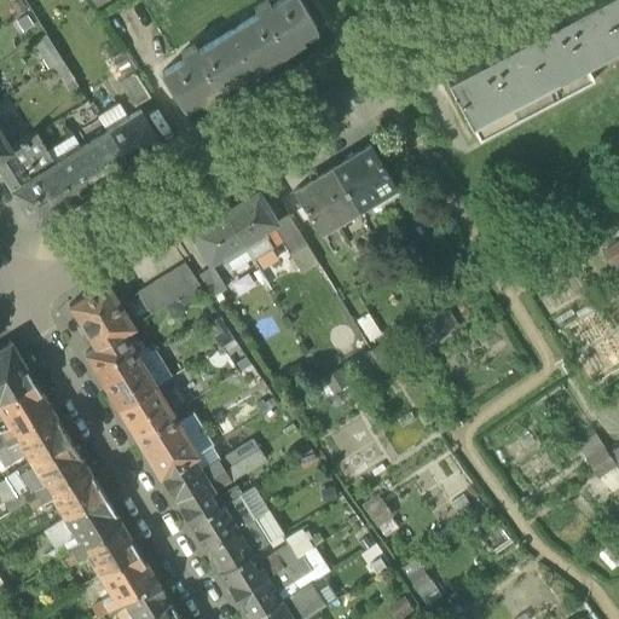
[(161,73),(183,106),(184,106),(183,105),(197,96),(201,102),(301,39),(299,34),(312,27),(313,28),(314,27),(298,0),(283,0),(272,7),(267,0),(255,9),(259,15),(198,52),(194,46),(181,53),(185,59),(163,73),(162,71),(161,73)]
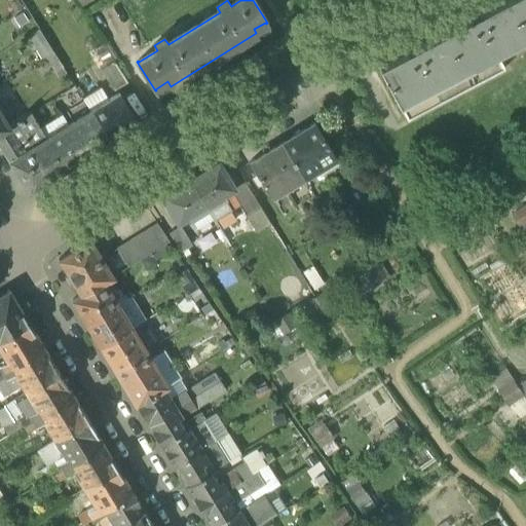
[(381,68),(408,119),(441,102),(431,86),(496,52),(525,36),(525,0),(510,0),(481,15),(480,13),(470,20),(471,21),(418,48),(417,46),(407,52),(408,53),(381,68)]
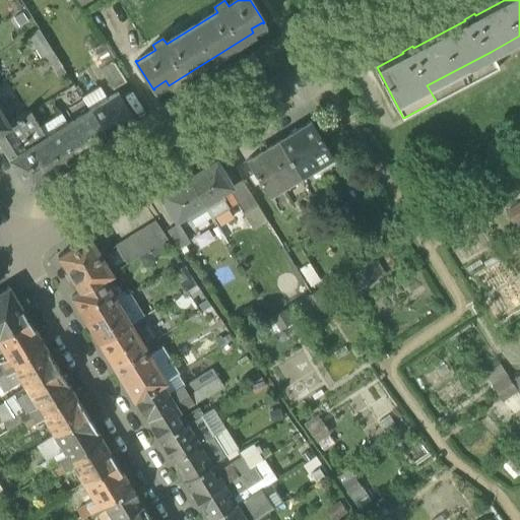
[(31,22),(23,10),(10,18),(18,30),(31,22)]
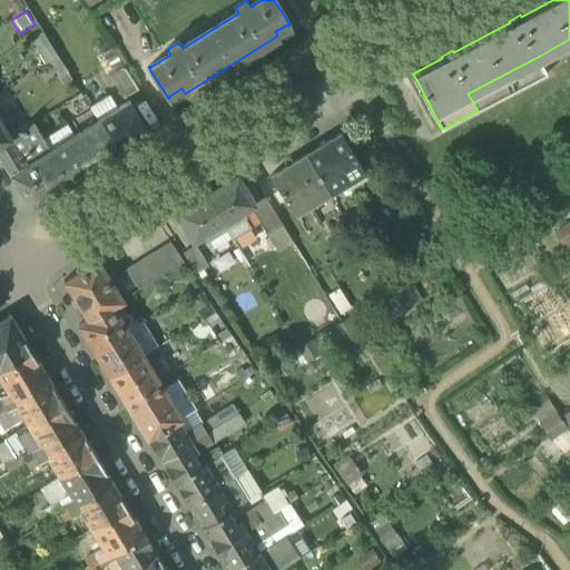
[(48,62),(59,56),(43,31),(30,39),(46,64),(48,62)]
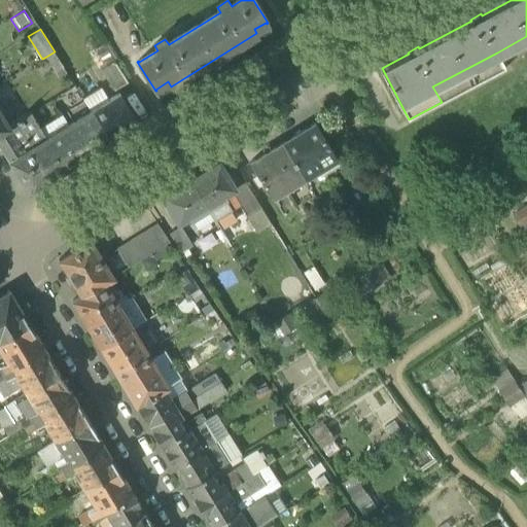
[(55,51),(44,58),(55,73),(64,67),(55,51)]
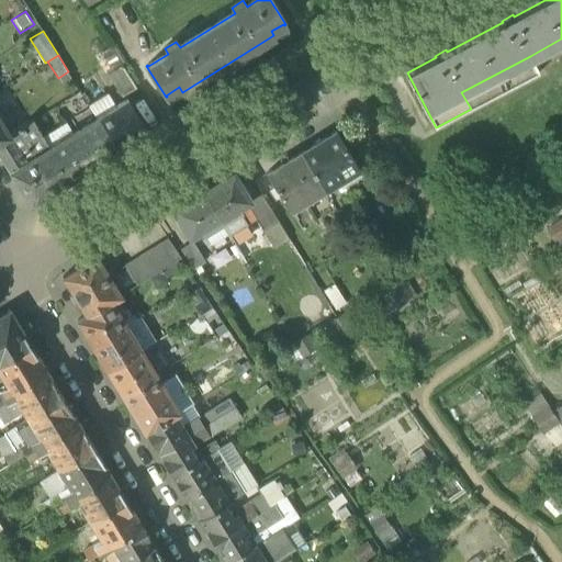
[(461,92),(471,109),(539,72),(530,56),(461,92)]
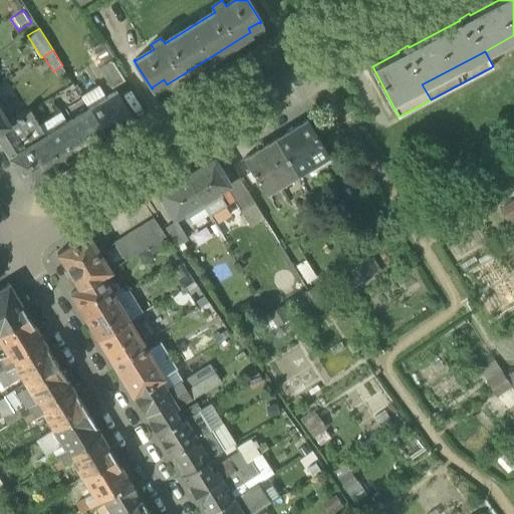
[(99,67),(112,89),(124,81),(111,60),(99,67)]
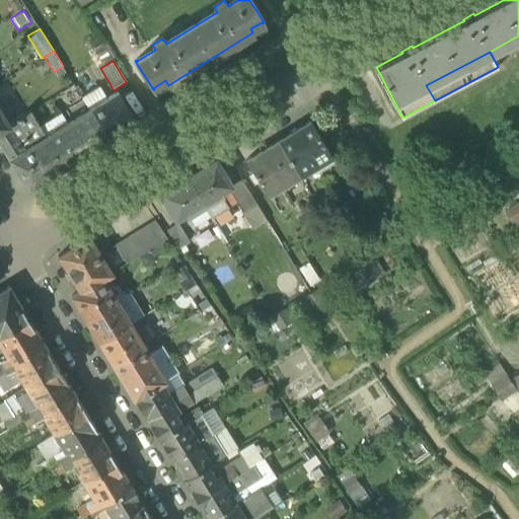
[(89,108),(106,98),(99,85),(82,96),(89,108)]
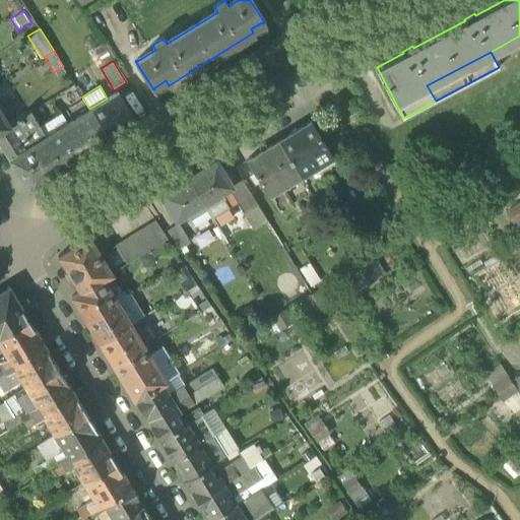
[(89,109),(90,110),(110,140),(137,123),(118,91),(107,99),(89,109)]
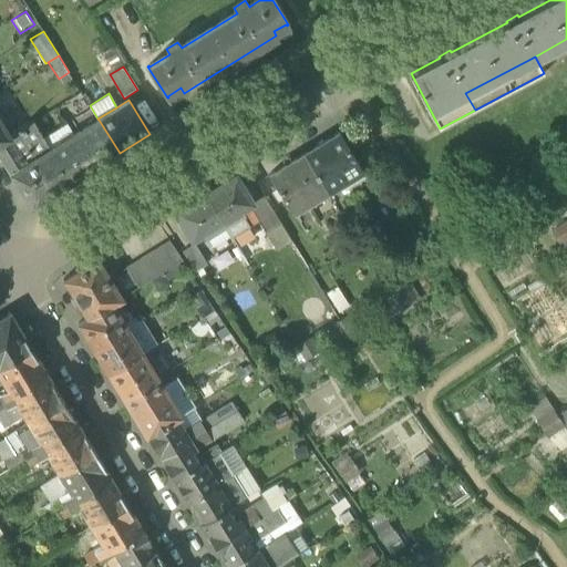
[(99,120),(74,134),(95,168),(120,153),(99,120)]
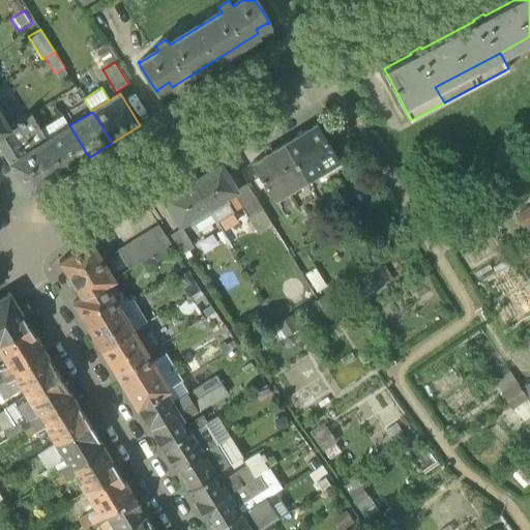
[(0,135),(9,129),(0,113),(0,135)]
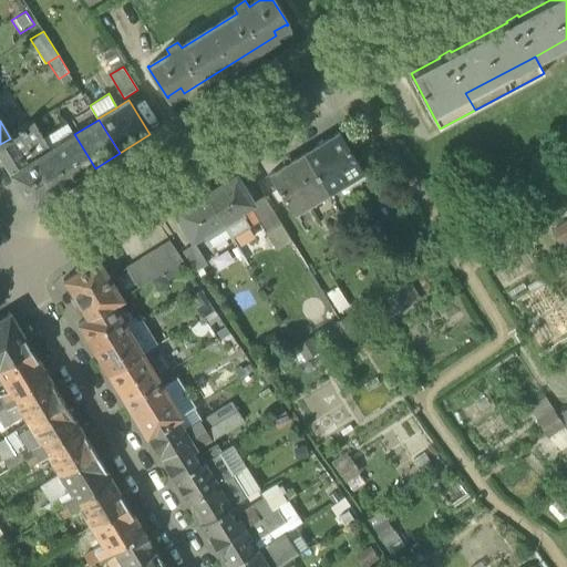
[(66,123),(42,138),(50,150),(74,134),(66,123)]
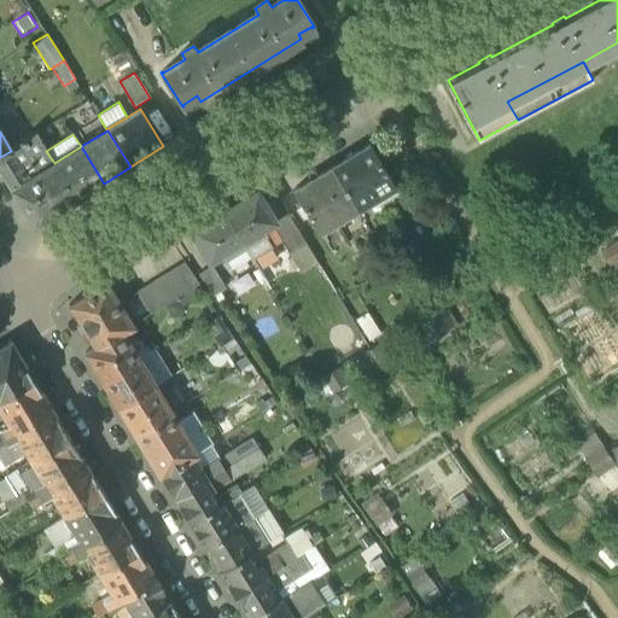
[(36,135),(11,151),(29,179),(54,163),(46,151),(36,135)]
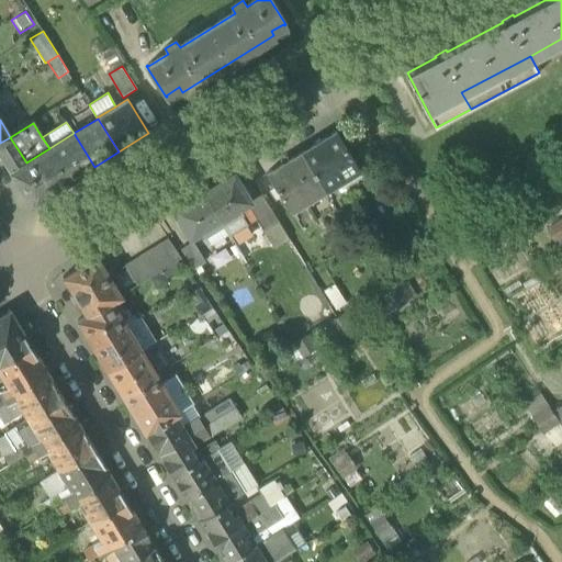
[(336,132),(301,153),(324,190),(358,169),(336,132)]
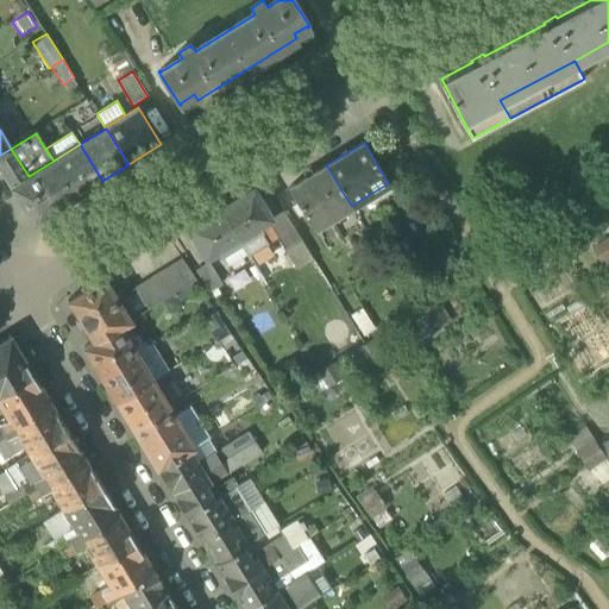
[(75,196),(102,181),(80,144),(54,161),(75,196)]
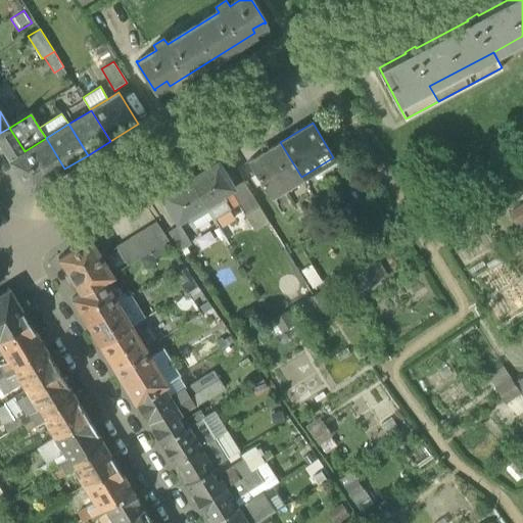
[(26,187),(34,189),(51,178),(51,177),(64,169),(46,138),(25,151),(9,128),(0,133),(0,143),(20,176),(19,176),(26,187)]
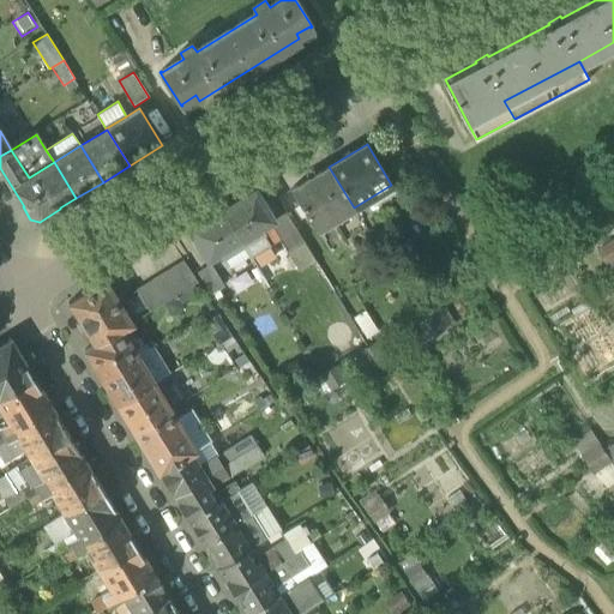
[(317,230),(354,208),(329,167),(292,190),(317,230)]
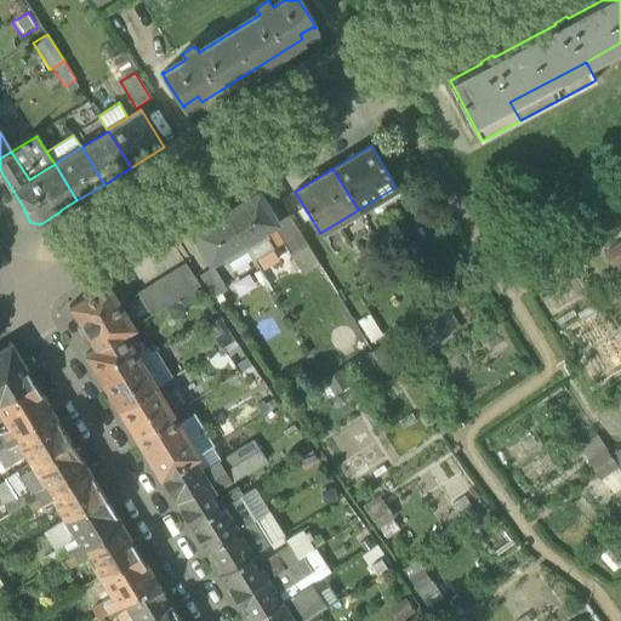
[(257,192),(224,212),(243,243),(262,231),(272,224),(277,222),(257,192)]
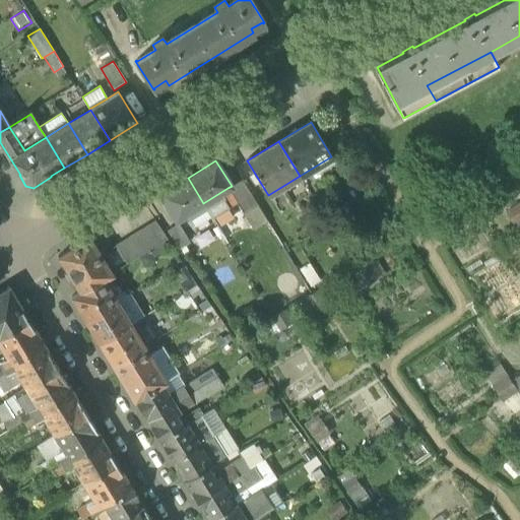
[(203,203),(188,178),(160,195),(176,220),(188,213),(189,215),(204,206),(203,203)]
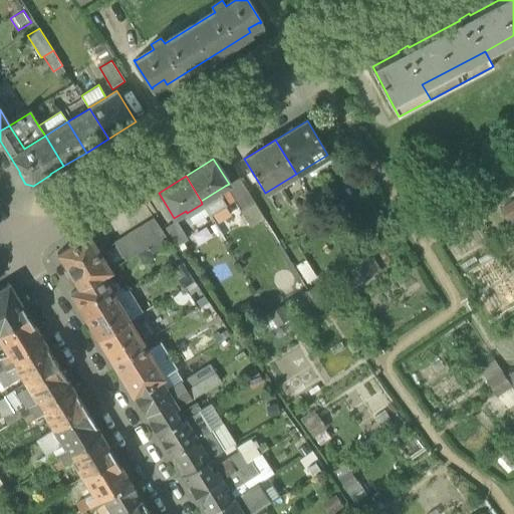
[(225,186),(240,210),(253,201),(254,201),(239,177),(229,184),(225,186)]
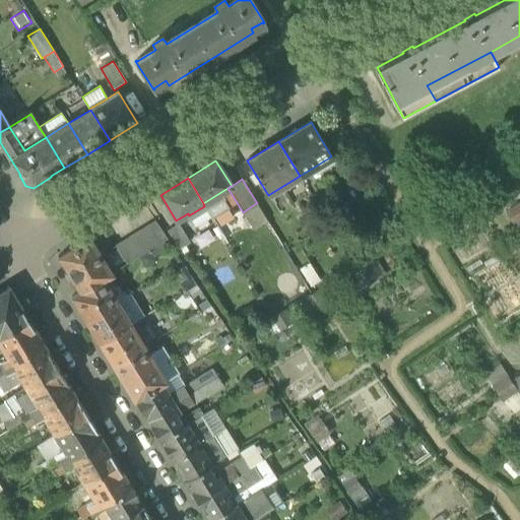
[(229,207),(219,193),(203,203),(204,206),(211,216),(211,217),(229,207)]
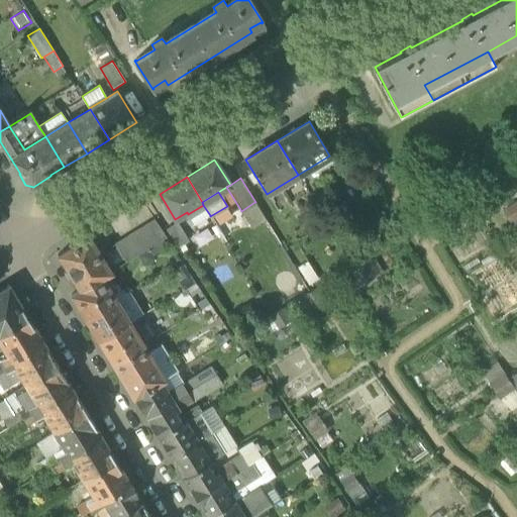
[(241,211),(252,228),(266,220),(254,202),(241,211)]
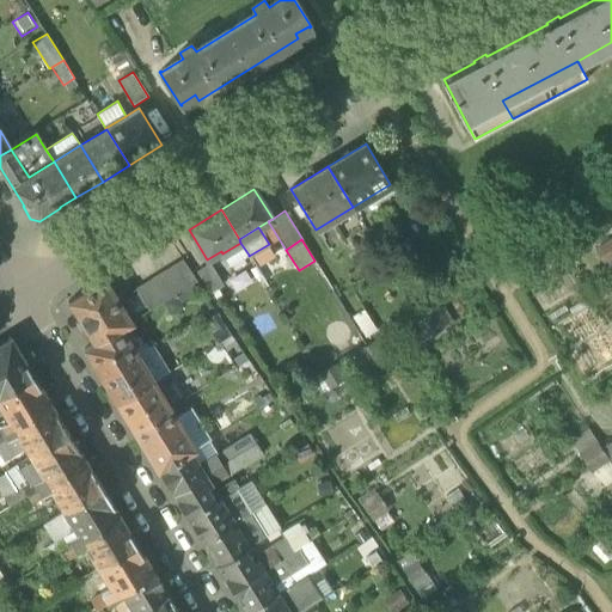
[(611,242),(600,251),(609,263),(611,259),(611,242)]
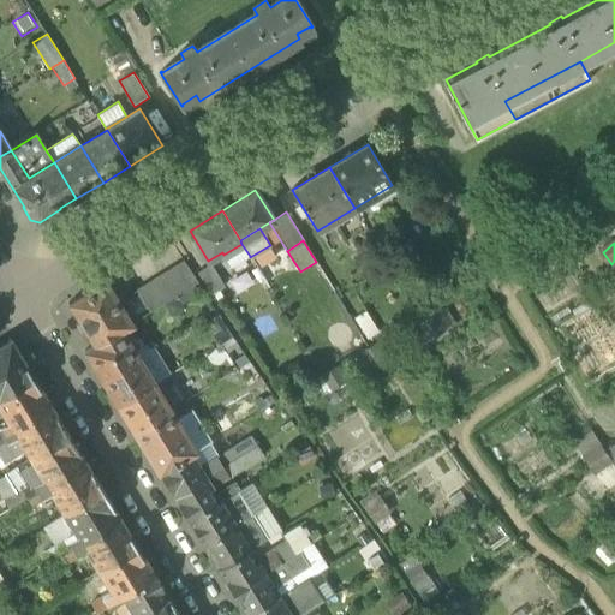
[(232,268),(250,256),(242,244),(224,255),(232,268)]
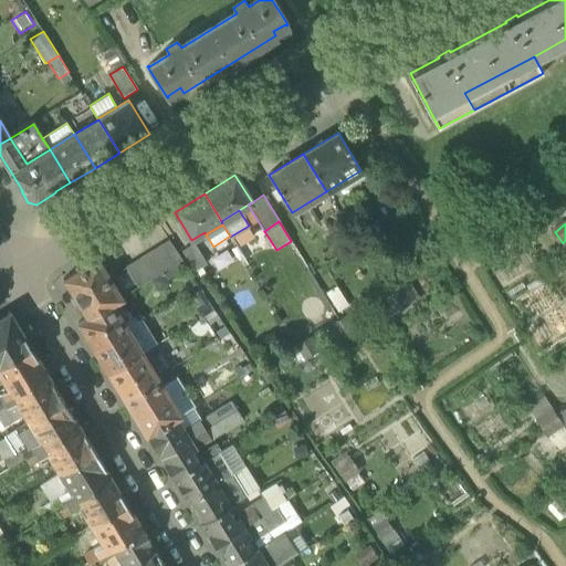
[(125,266),(138,287),(182,260),(169,240),(125,266)]
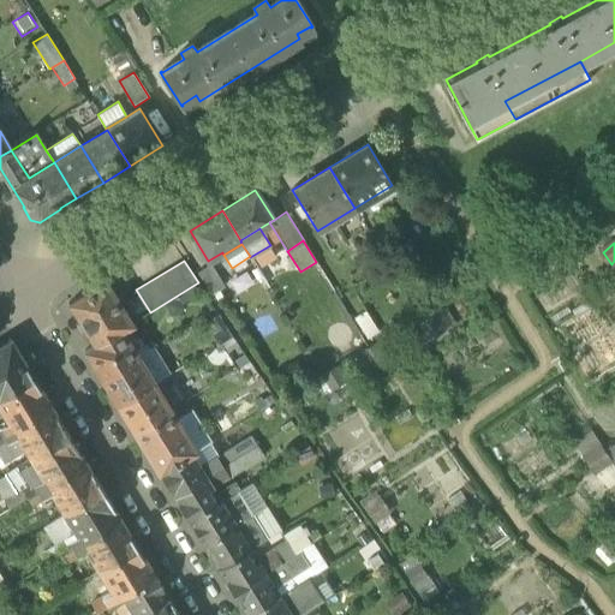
[(197,273),(212,294),(225,286),(210,264),(197,273)]
